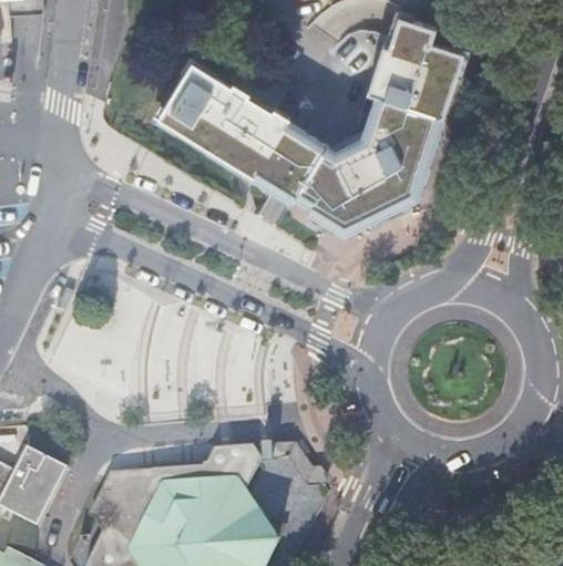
[(0,40),(2,40),(6,40),(9,40),(7,18),(6,0),(0,0),(0,40)]
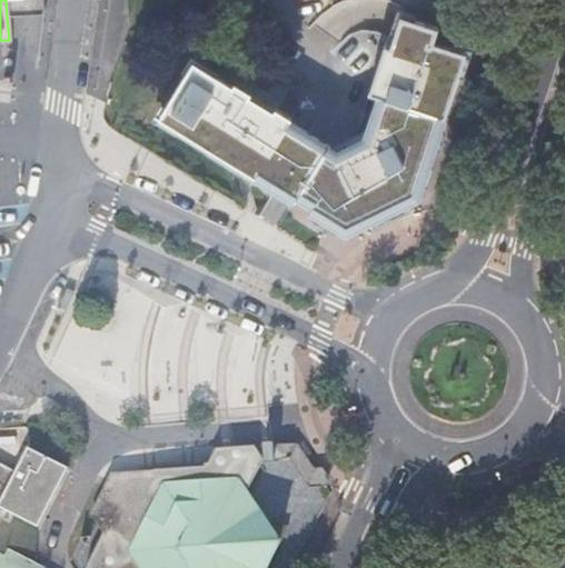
[(6,0),(7,18),(41,16),(40,0),(6,0)]
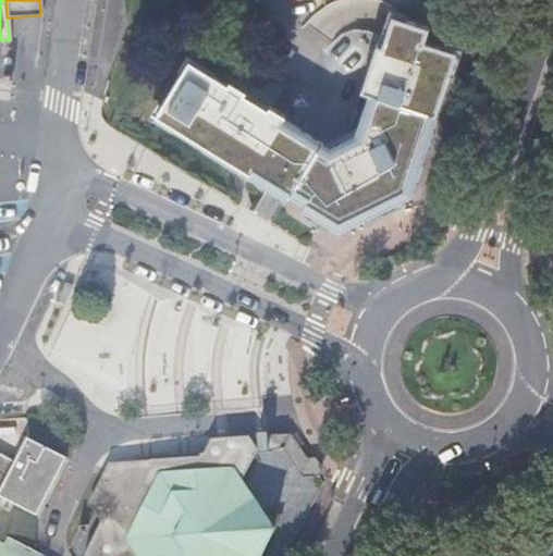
[(390,15),(404,20),(405,15),(388,9),(377,40),(381,41),(390,15)]
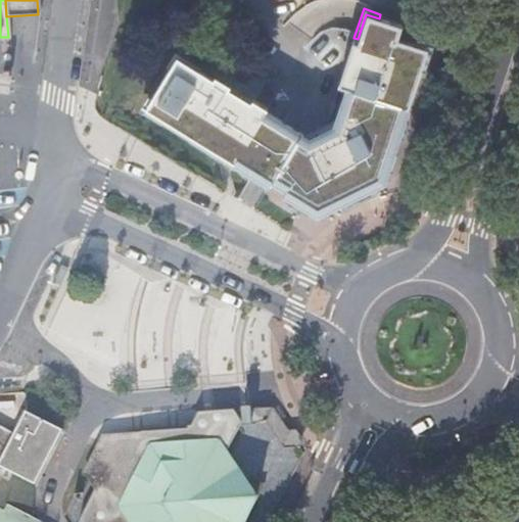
[(144,110),(162,121),(166,116),(192,133),(189,137),(224,158),(226,154),(253,171),(251,175),(268,186),(271,182),(284,190),(282,194),(304,208),(307,206),(311,203),(317,198),(324,208),(335,201),(350,193),(367,186),(379,182),(375,170),(384,168),(386,168),(392,152),(396,137),(403,119),(419,69),(426,49),(414,45),(395,39),(400,26),(379,18),(366,14),(358,39),(354,38),(348,55),(338,86),(351,90),(346,105),(341,103),(338,113),(339,116),(342,122),(335,126),(324,131),(307,140),(300,136),(298,135),(282,125),(263,112),(249,104),(237,97),(226,90),(211,81),(196,72),(176,59),(175,60),(170,69),(151,99),(144,110)]
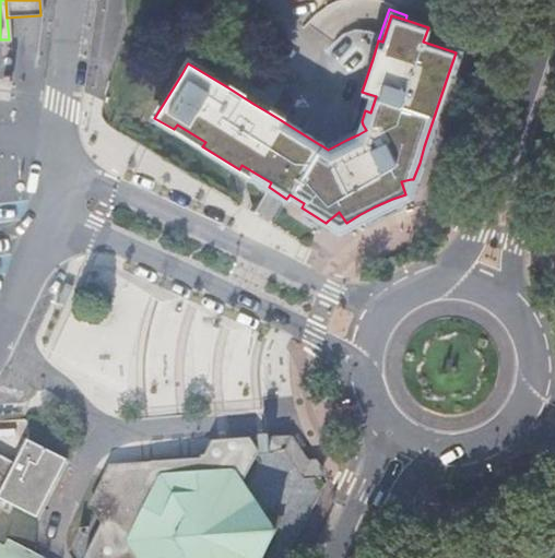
[(445,43),(443,48),(456,52),(448,74),(453,75),(462,48),(445,43)]
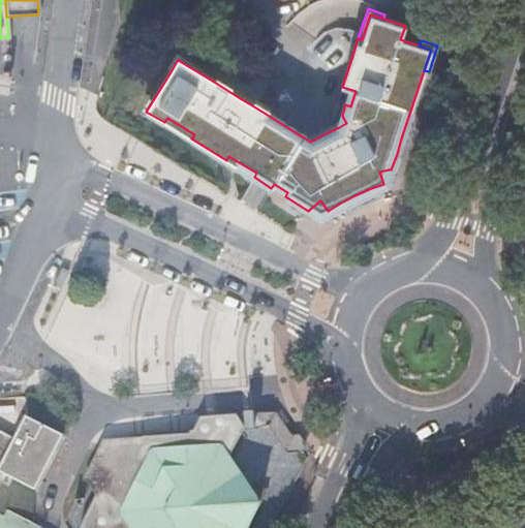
[(202,68),(179,55),(176,53),(166,67),(172,70),(177,61),(178,60),(198,72),(202,68)]
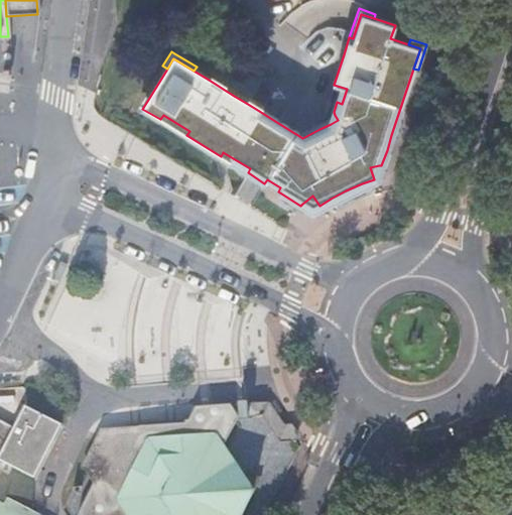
[(211,77),(209,80),(223,89),(225,86),(211,77)]
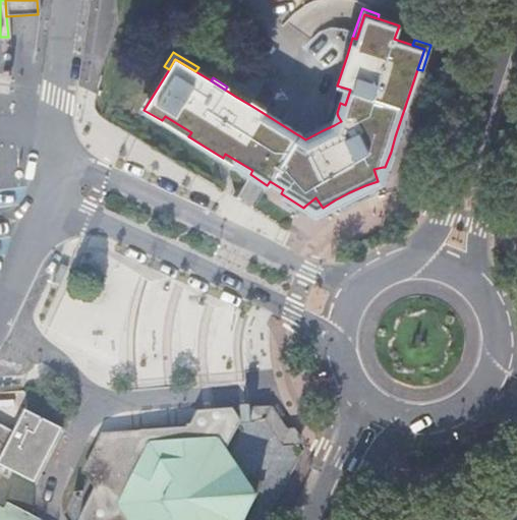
[(162,120),(144,110),(151,99),(147,97),(137,111),(159,125),(162,120)]
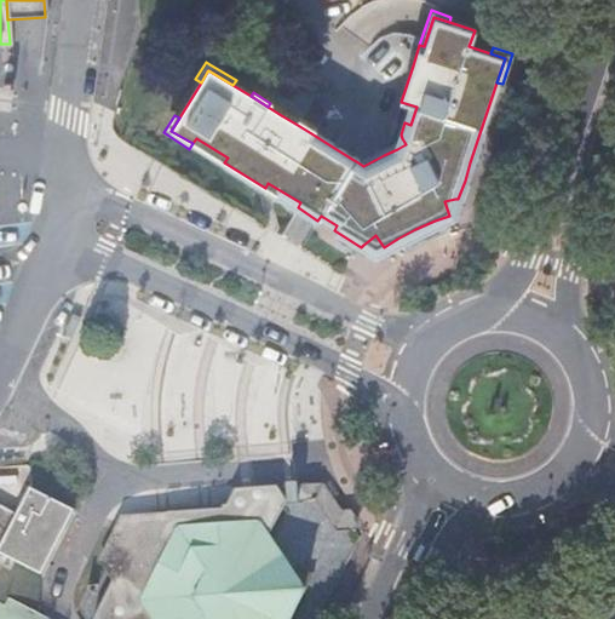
[(299,120),(295,124),(311,133),(314,130),(299,120)]
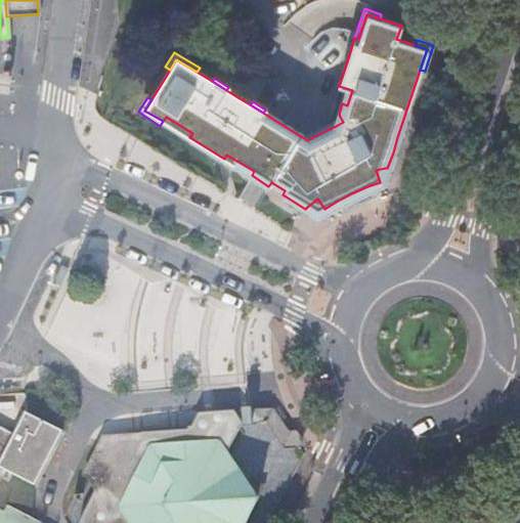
[(166,117),(163,121),(189,137),(192,133),(166,117)]
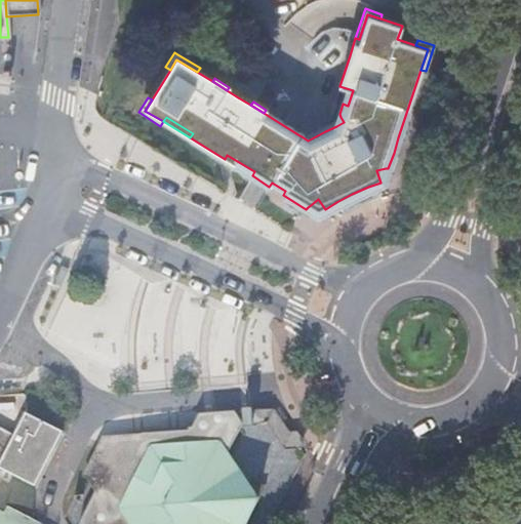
[(323,126),(302,136),(308,140),(325,131),(336,126),(344,122),(341,117),(323,126)]
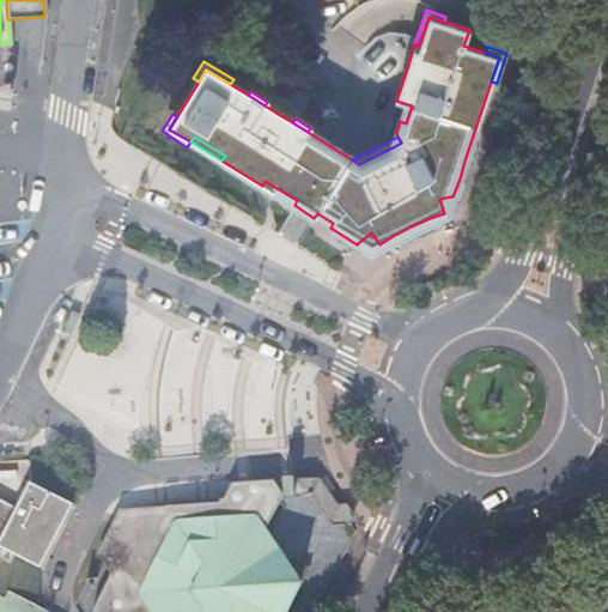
[(478,141),(472,139),(464,161),(472,162),(478,141)]
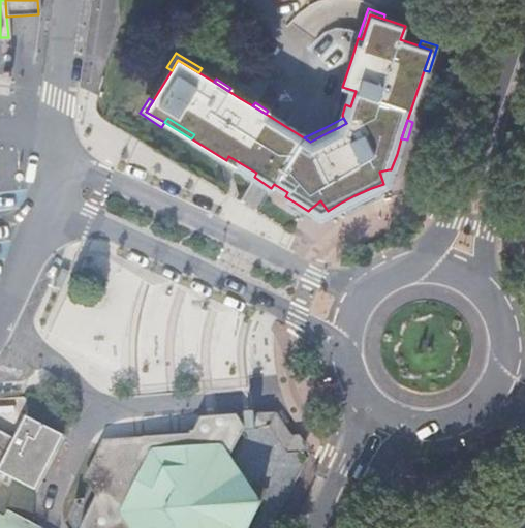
[(223,164),(226,160),(191,138),(188,144),(223,164)]
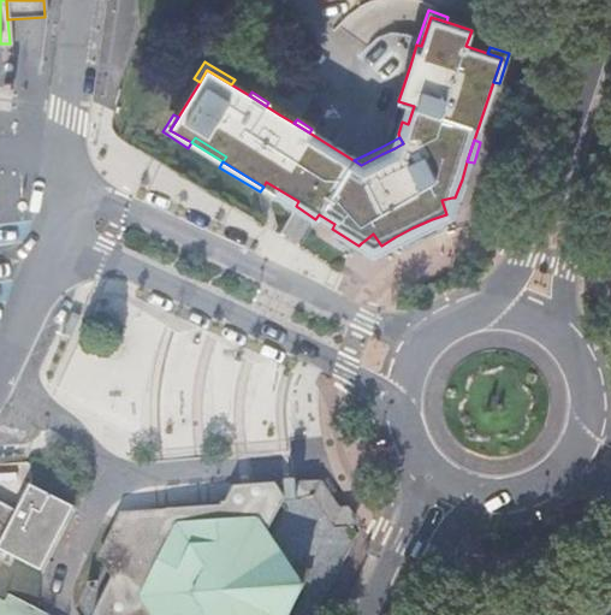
[(468,181),(462,179),(455,197),(452,197),(454,203),(461,201),(468,181)]
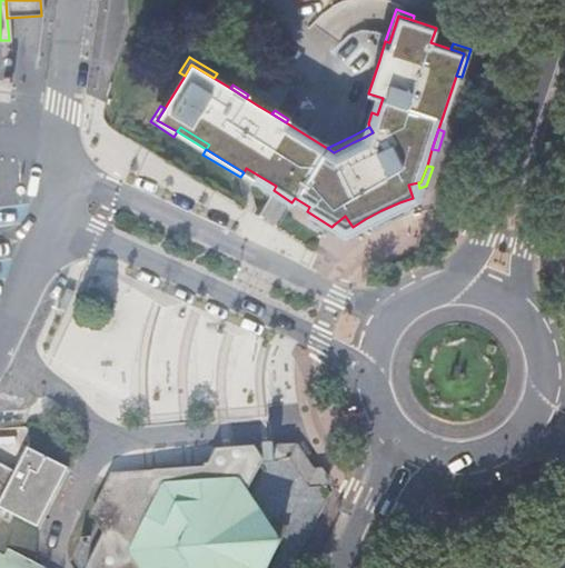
[(244,172),(274,190),(276,186),(246,168),(244,172)]
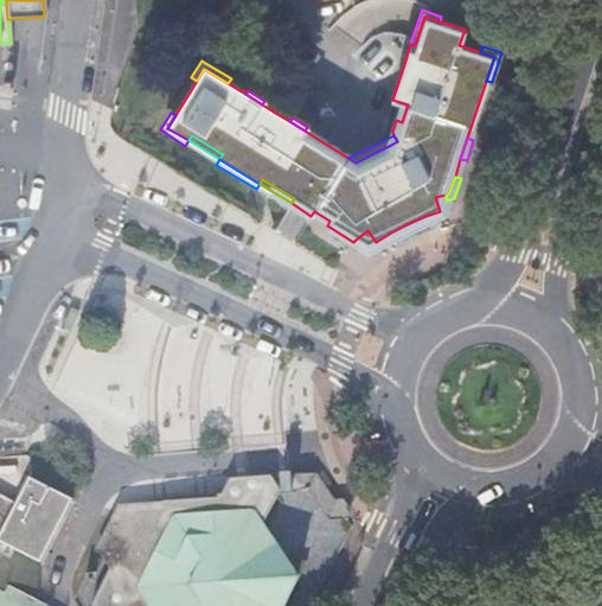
[(307,222),(311,216),(292,203),(288,209),(307,222)]
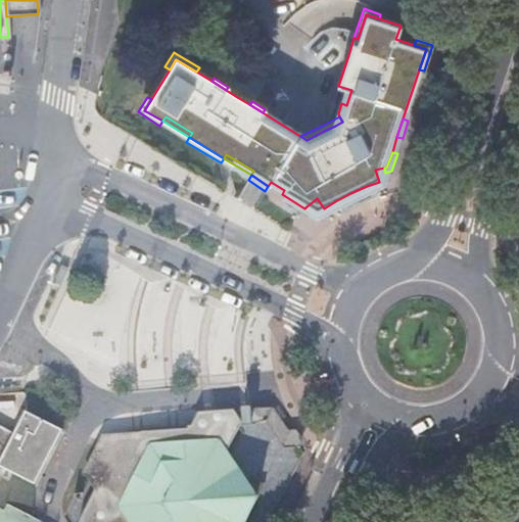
[(370,193),(367,186),(350,193),(335,201),(339,208),(354,200),(370,193)]
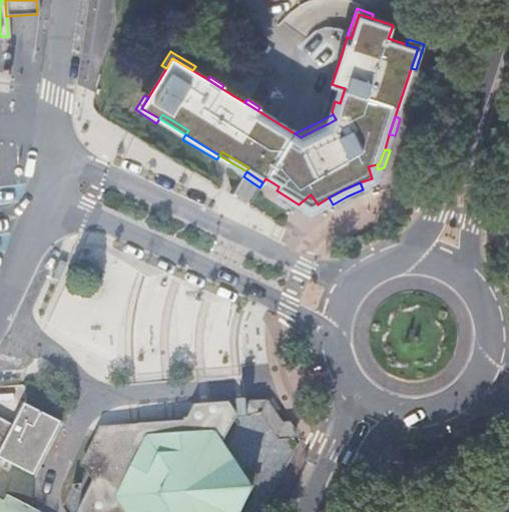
[(304,206),(301,202),(299,204),(277,190),(274,195),(299,210),(304,206)]
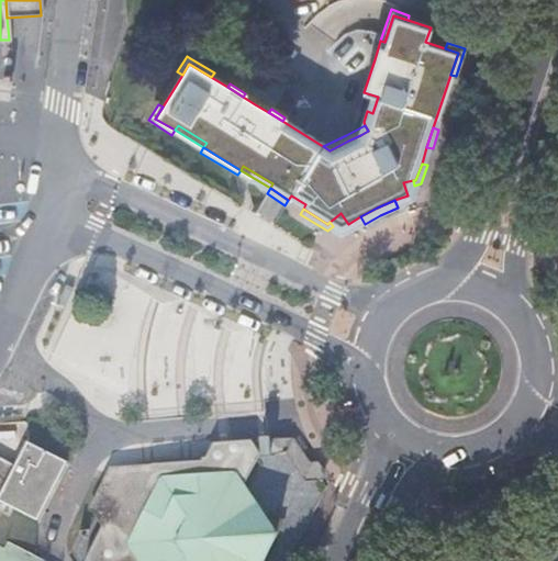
[(271,457),(280,439),(199,444),(191,458),(189,458),(187,461),(137,464),(136,467),(133,467),(97,472),(80,513),(90,530),(74,560),(253,560),(263,540),(271,522),(254,522),(231,489),(245,461),(261,460),(263,457),(271,457)]
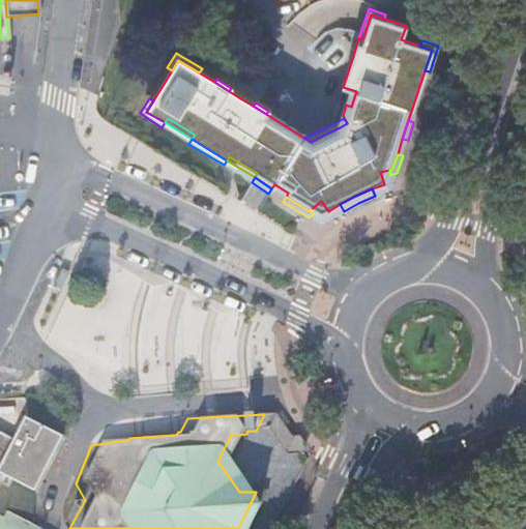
[(0,472),(36,490),(63,435),(25,417),(15,439),(0,431),(0,472)]
